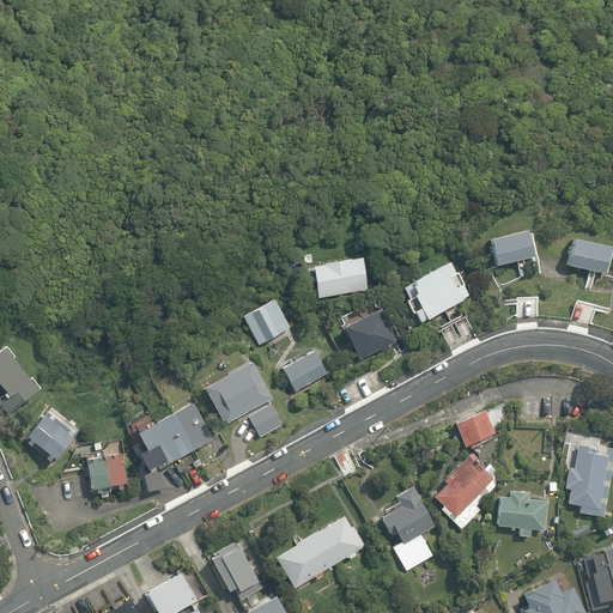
[(526,232),(492,241),(498,266),(533,258),(526,232)]
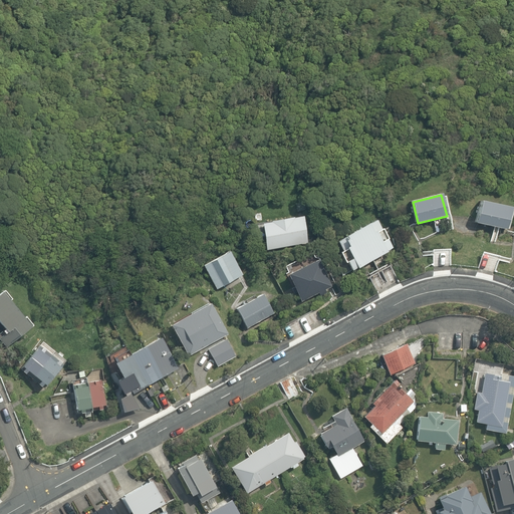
[(512,210),(481,202),(476,224),(507,232),(512,210)]
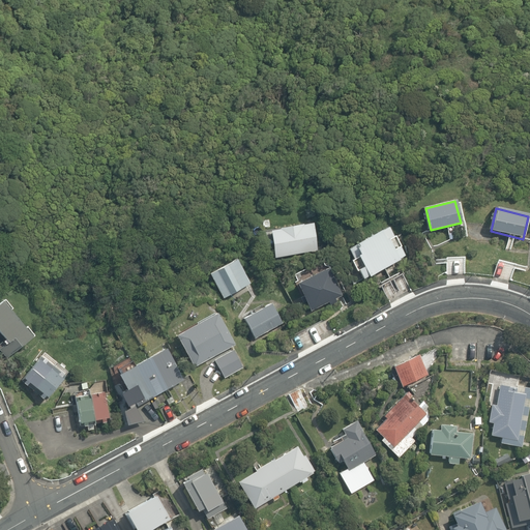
[(316,224),(274,232),(278,259),(321,252),(316,224)]
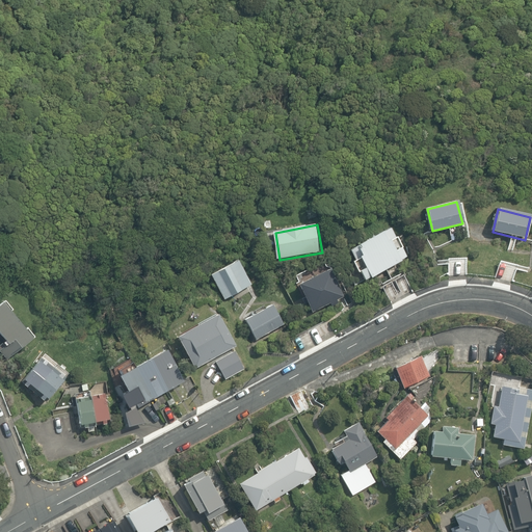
[(405,277),(399,265),(410,260),(396,228),(351,249),(367,281),(376,276),(381,289),(405,277)]
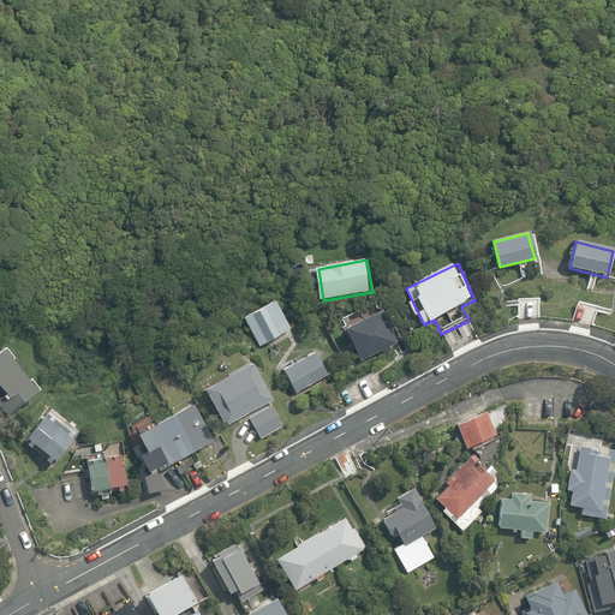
[(282,300),(245,318),(260,350),(297,332),(282,300)]
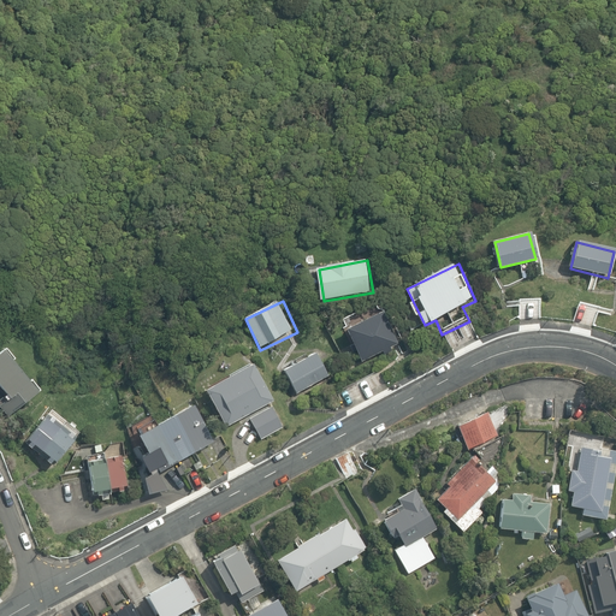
[(602,312),(586,308),(582,324),(597,327),(602,312)]
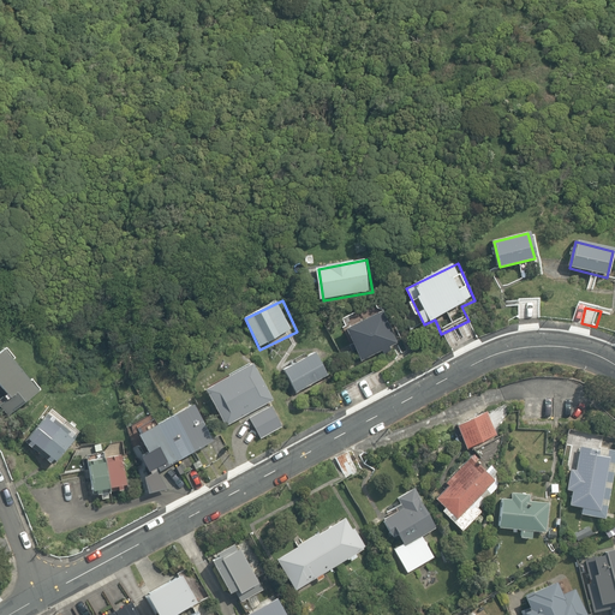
[(387,310),(348,329),(364,360),(402,342),(387,310)]
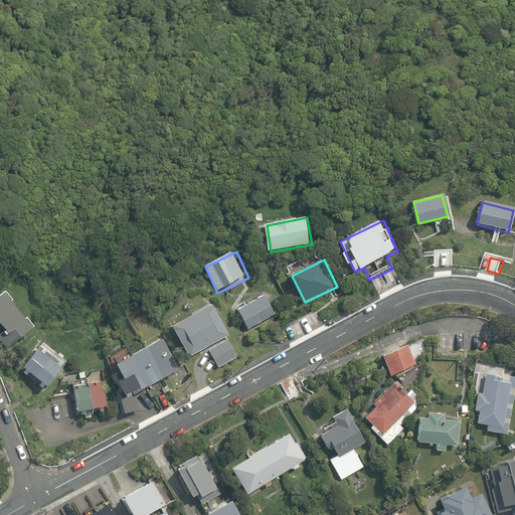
[(34,328),(7,291),(0,296),(0,323),(7,333),(0,338),(0,339),(7,348),(34,328)]
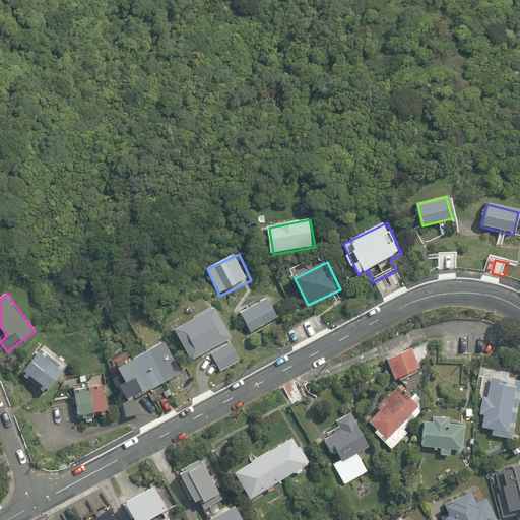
[(273,297),(241,314),(251,334),(283,318),(273,297)]
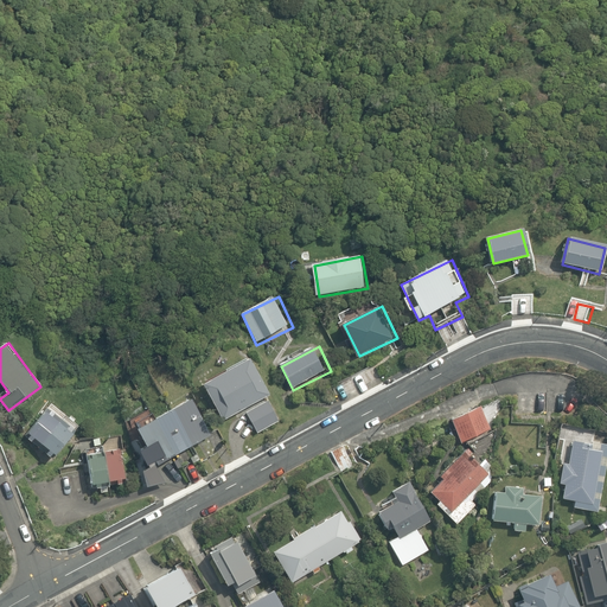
[(206,385),(224,423),(247,413),(256,433),(283,420),(255,362),(206,385)]
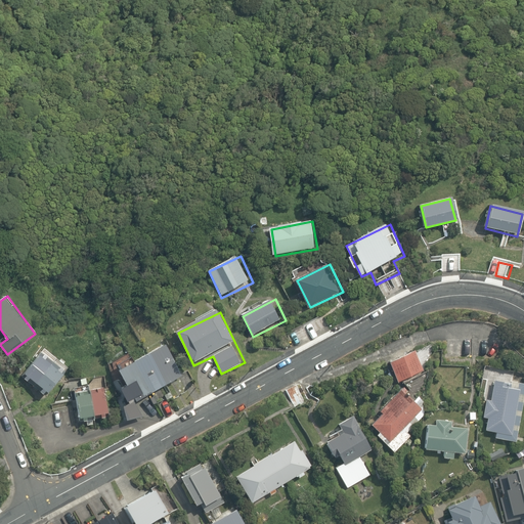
[(143,416),(137,402),(167,388),(177,410),(195,401),(169,346),(135,362),(131,353),(114,362),(124,384),(115,389),(122,403),(111,408),(117,421),(128,416),(130,422),(143,416)]
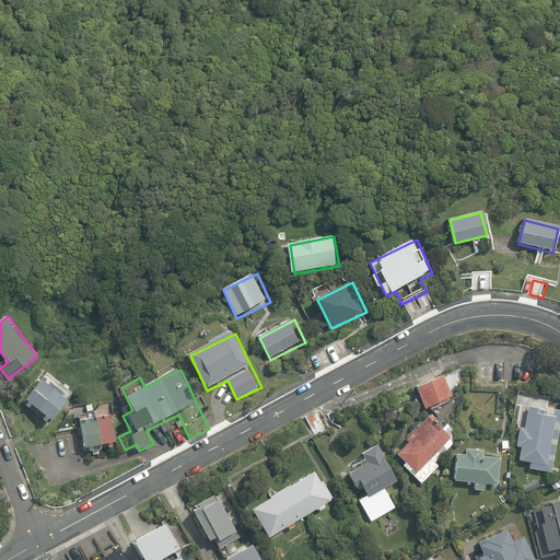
[(69,395),(43,375),(25,399),(51,419),(69,395)]
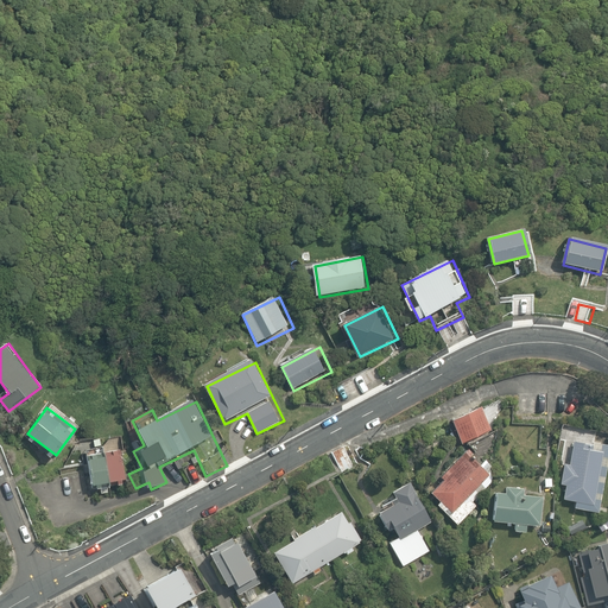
[(486,407),(454,422),(463,444),(495,431),(486,407)]
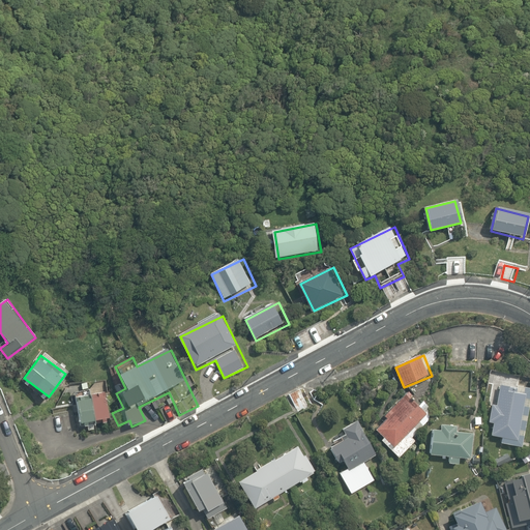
[(495,423),(493,436),(503,438),(502,443),(523,446),(529,395),(529,389),(501,386),(499,405),(494,404),(491,422),(495,423)]
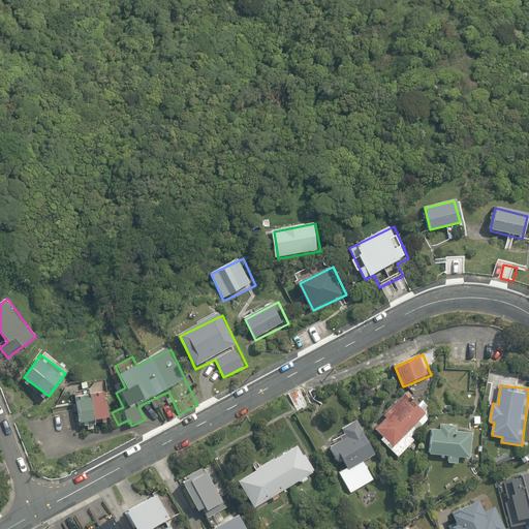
[(107,392),(75,396),(80,425),(112,421),(107,392)]
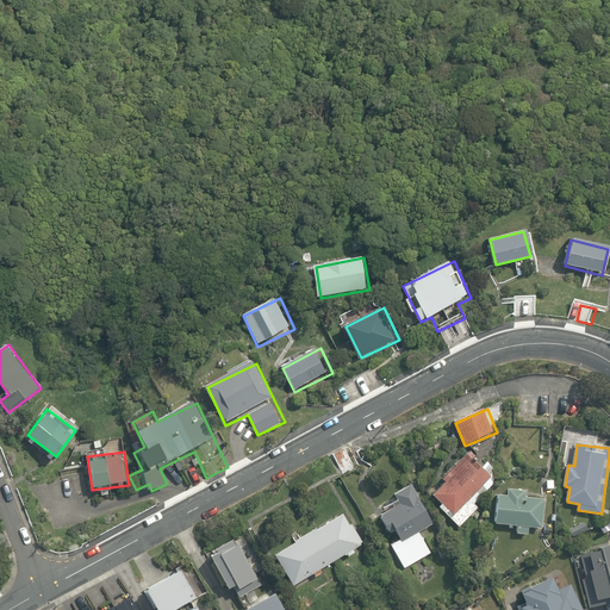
[(440,506),(458,528),(479,510),(470,499),(492,480),(473,458),(444,481),(447,485),(435,496),(442,504),(440,506)]
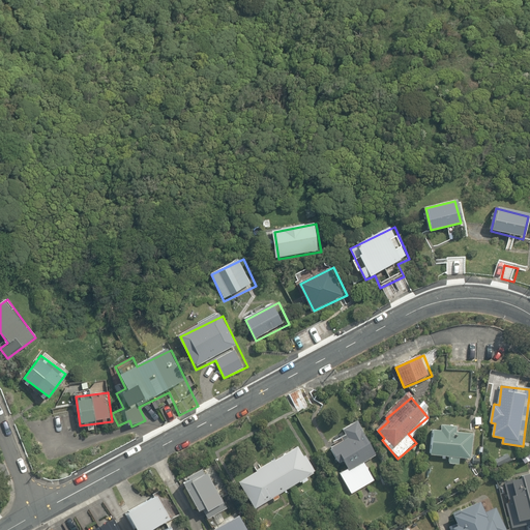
[(377,455),(359,420),(342,429),(348,440),(332,448),(340,464),(346,461),(350,470),(340,474),(350,495),(376,481),(365,461),(377,455)]
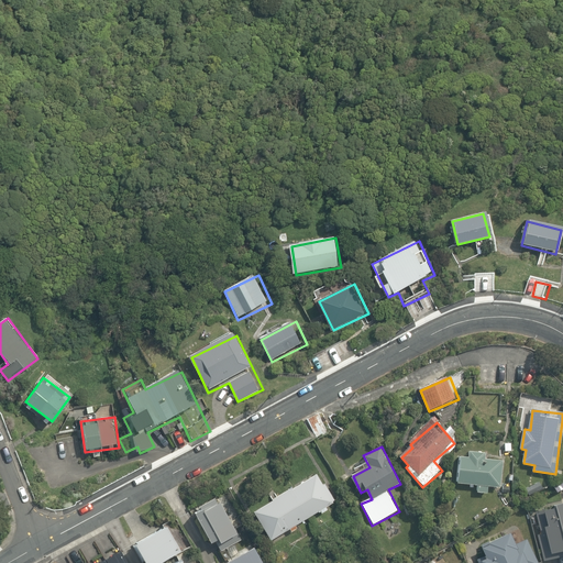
[(500,488),(504,462),(484,460),(485,453),(471,452),(470,459),(461,457),(457,484),(477,486),(477,492),(488,493),(489,487),(500,488)]
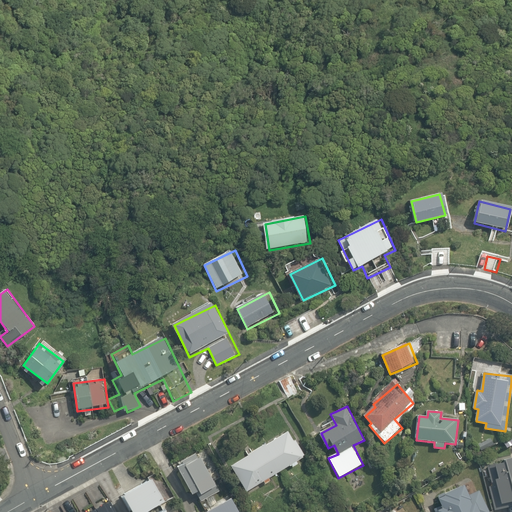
[(287,429),(230,464),(248,493),(305,458),(287,429)]
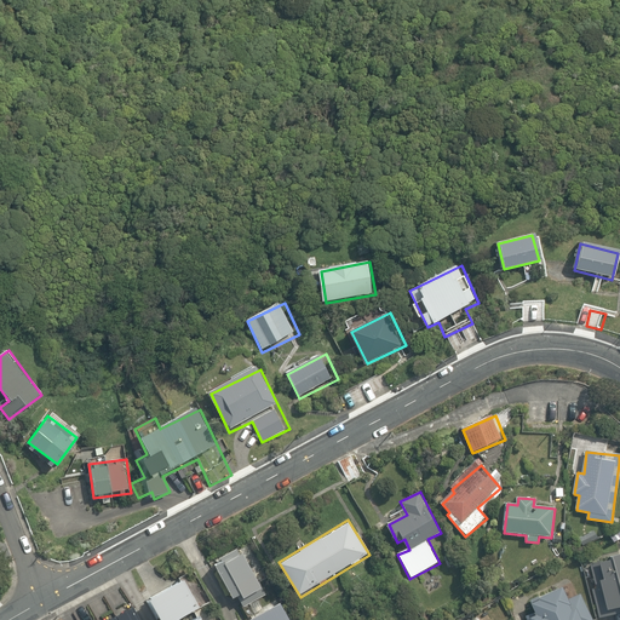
[(237,551),(213,564),(244,619),(262,609),(253,592),(264,586),(246,552),(240,556),(237,551)]
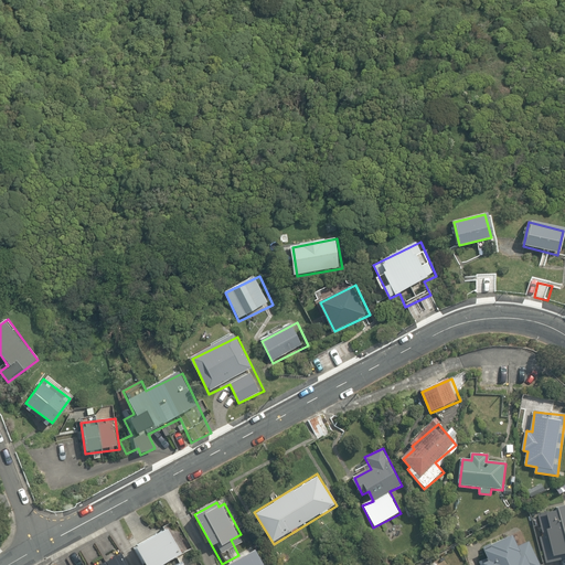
[(540,535),(547,564),(548,564),(564,561),(564,512),(540,519),(543,534),(540,535)]
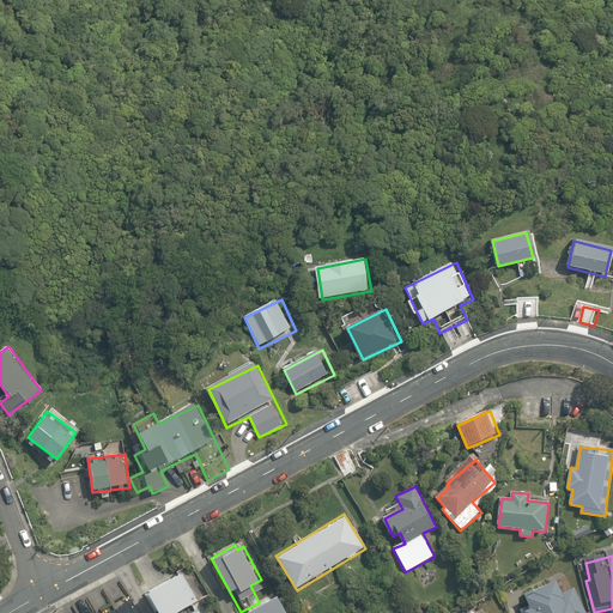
[(181,572),(146,592),(158,612),(177,612),(198,602),(181,572)]
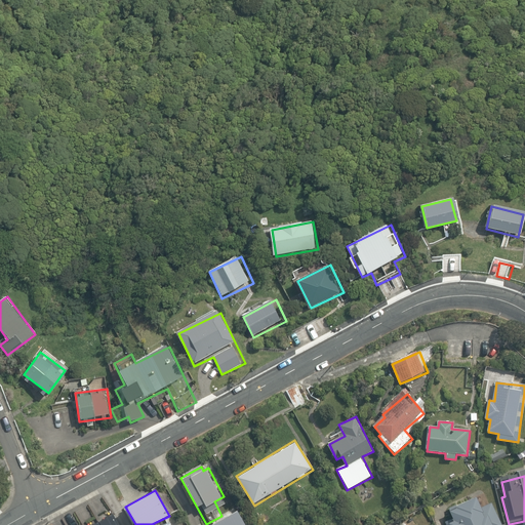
[(501,524),(502,524),(493,502),(482,507),(477,494),(448,507),(454,522),(445,524),(501,524)]
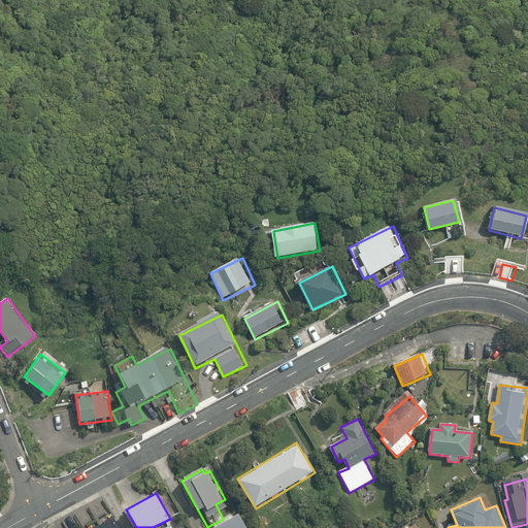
[(246,527),(240,515),(215,527),(246,527)]
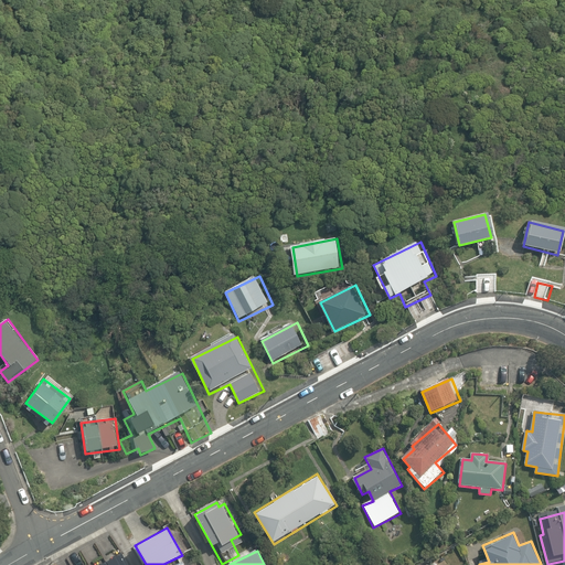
[(129,564),(121,552),(98,564),(129,564)]
